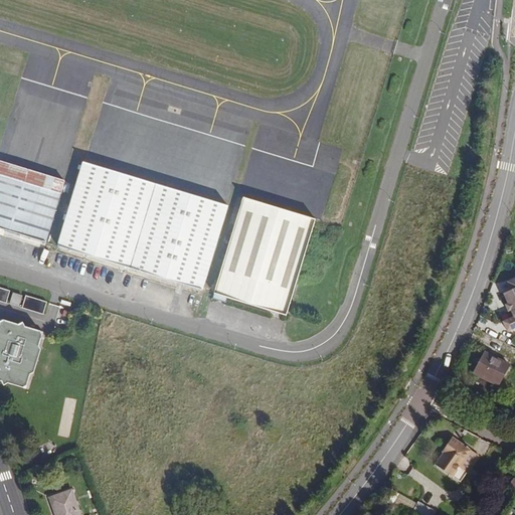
[(63,178),(0,159),(0,228),(44,242),(63,178)]
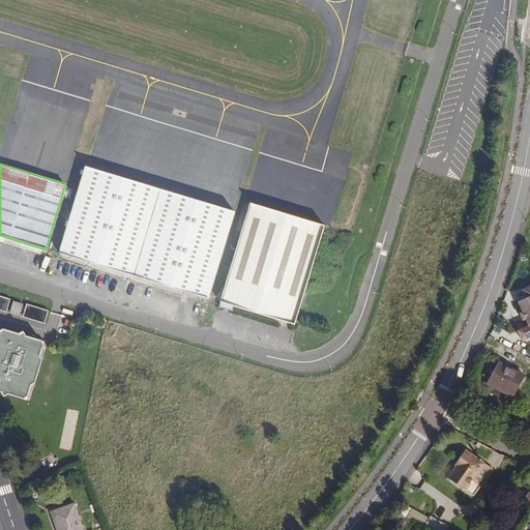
[(86,165),(59,254),(209,299),(237,210),(86,165)]
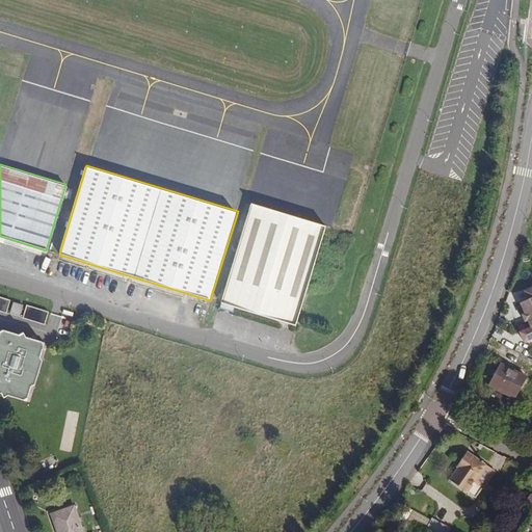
[(331,227),(254,204),(222,304),(300,328),(331,227)]
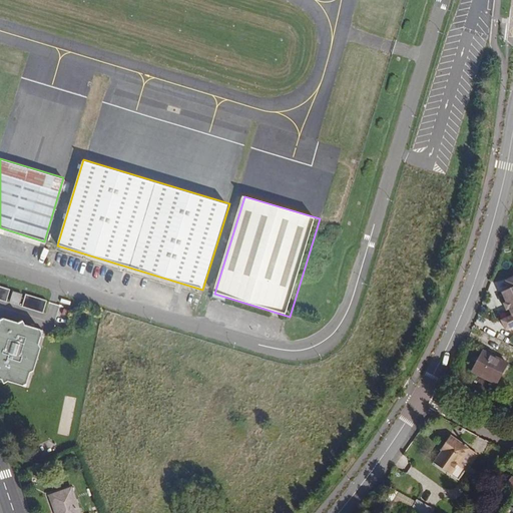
[(14,275),(6,273),(4,282),(12,284),(14,275)]
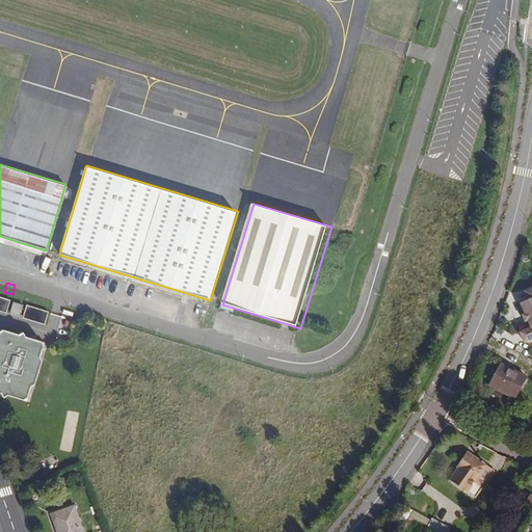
[(27,340),(34,338),(38,324),(0,311),(0,370),(18,375),(27,340)]
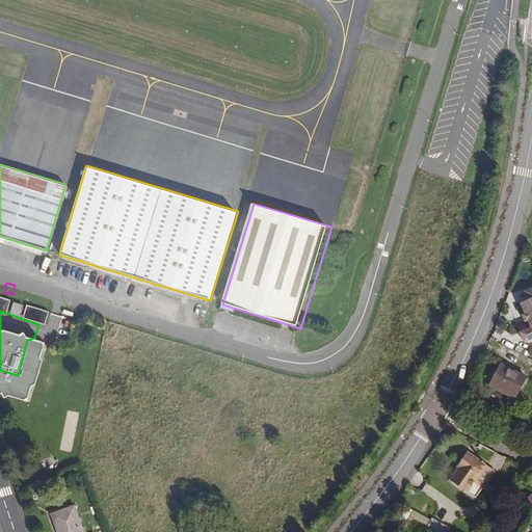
[(36,340),(34,338),(27,340),(18,375),(0,370),(0,376),(20,383),(24,368),(29,366),(36,340)]
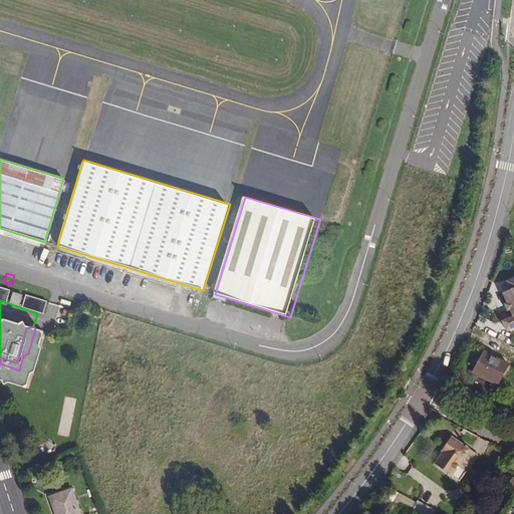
[(473,372),(497,384),(508,364),(484,351),(473,372)]
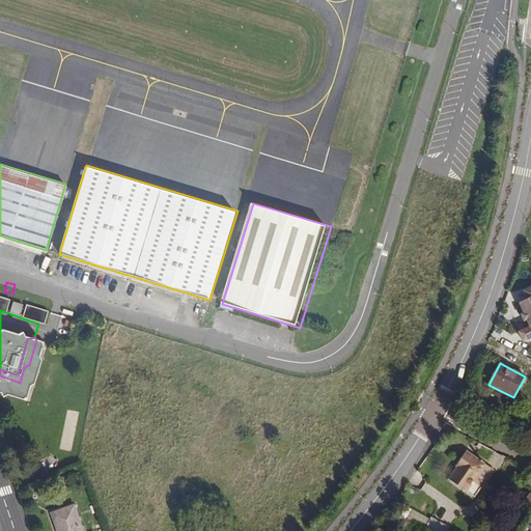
[(467,451),(456,466),(458,467),(449,479),(475,497),(481,487),(473,481),(485,465),(467,451)]
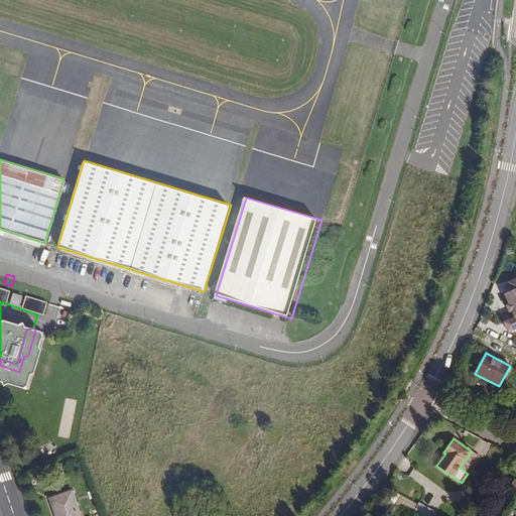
[(480,457),(472,452),(460,468),(468,474),(480,457)]
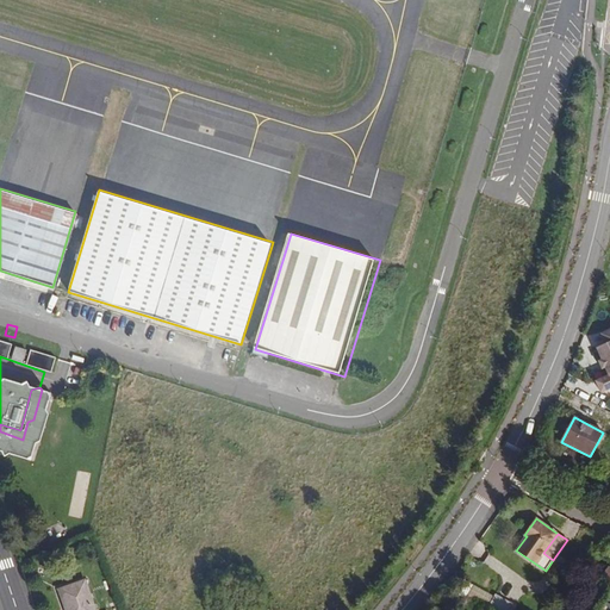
[(78,561),(51,570),(63,604),(88,596),(78,561)]
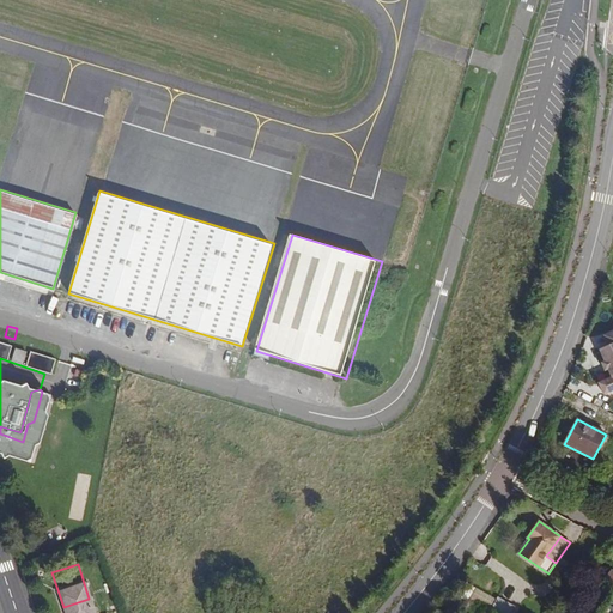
[(612,594),(612,571),(601,586),(612,594)]
